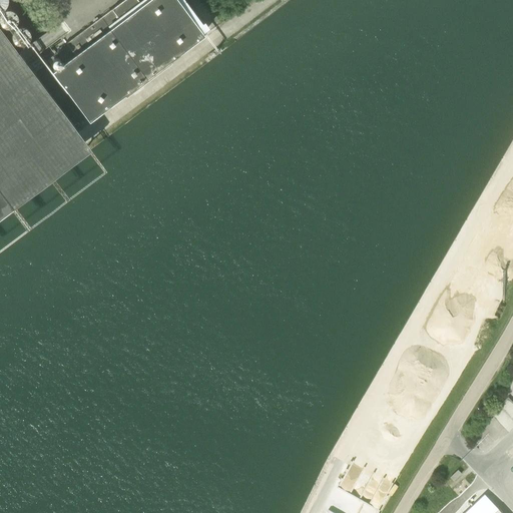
[(10,0),(9,0),(0,0),(0,10),(2,10),(5,8),(6,7),(8,5),(9,3),(10,0)]
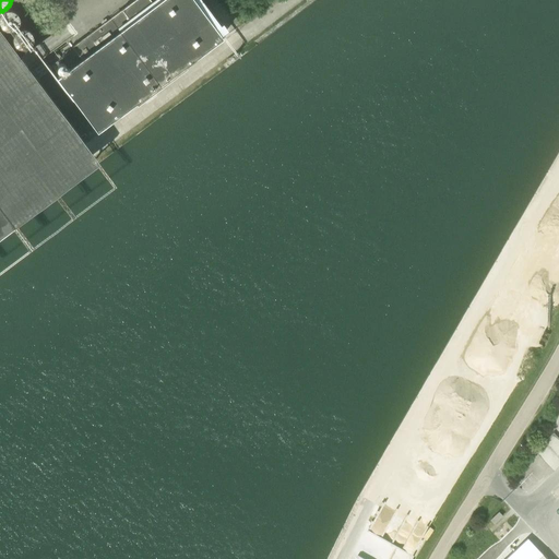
[(57,76),(96,129),(221,37),(192,0),(134,0),(73,46),(82,58),(57,76)]
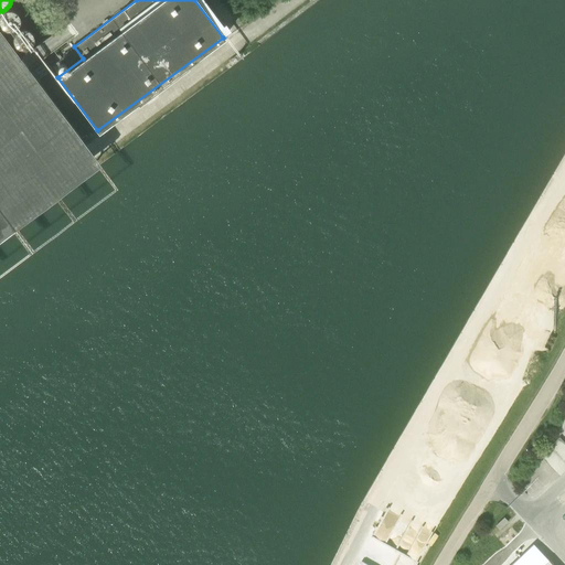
[(23,23),(24,19),(23,14),(21,11),(18,9),(13,9),(9,9),(6,11),(3,16),(3,19),(3,23),(7,27),(10,29),(13,30),(18,29),(21,27),(23,23)]
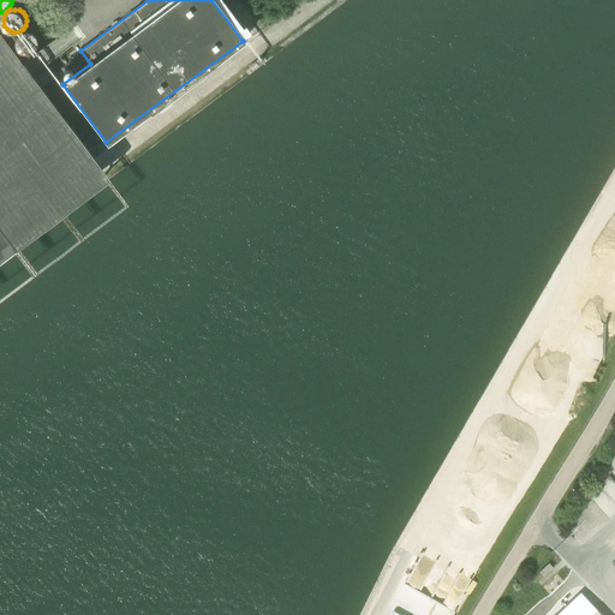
[(0,33),(0,248),(103,171),(0,33)]
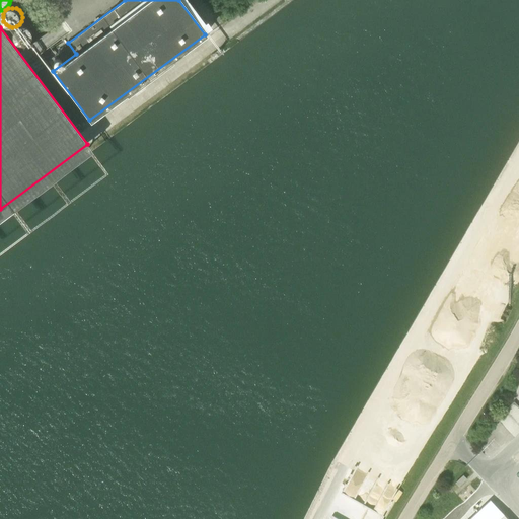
[(35,42),(36,38),(35,33),(33,30),(30,28),(26,27),(23,28),(20,30),(18,33),(17,38),(18,42),(20,45),(23,47),(26,47),(30,47),(33,45),(35,42)]
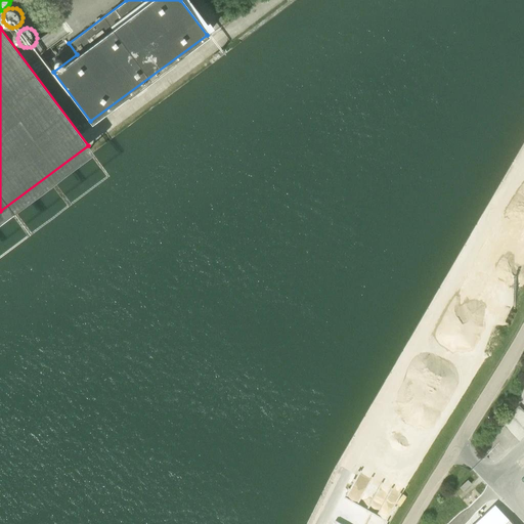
[(523,436),(523,412),(517,405),(500,422),(519,441),(523,436)]
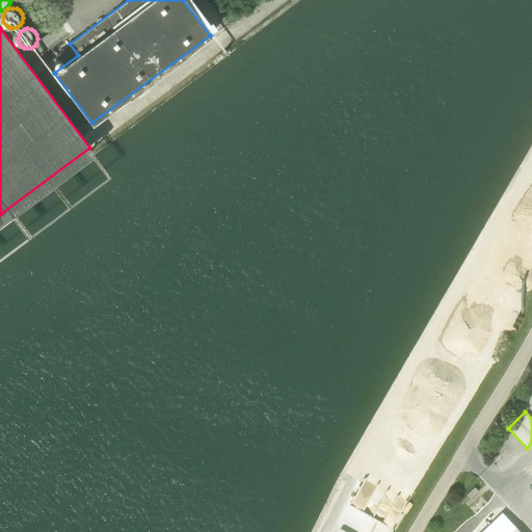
[(478,490),(474,486),(466,495),(470,499),(478,490)]
